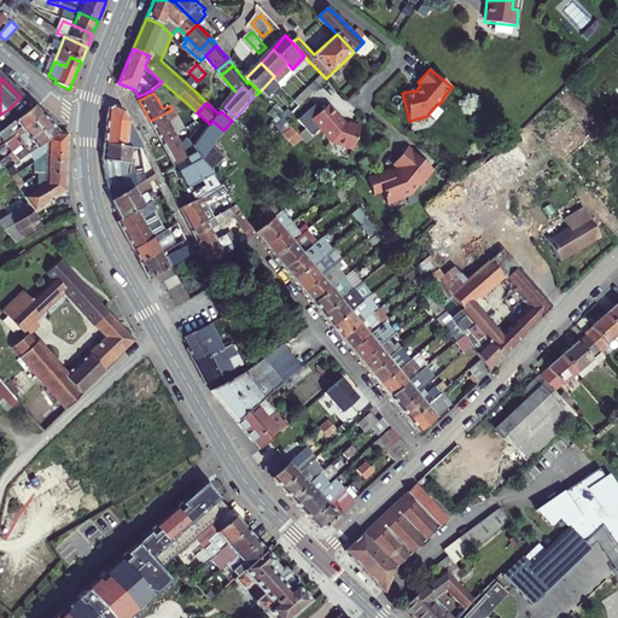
[(345,126),(343,124),(337,117),(338,117),(338,116),(338,115),(328,104),(321,111),(315,105),(297,120),(303,127),(312,120),(331,143),(353,150),(360,128),(349,124),(345,126)]
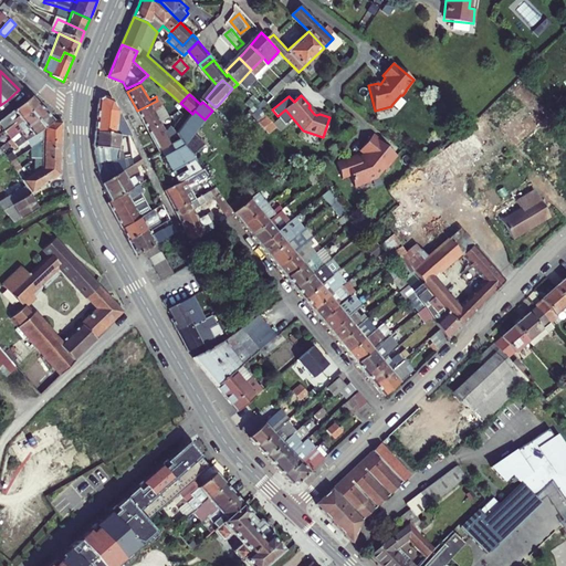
[(116,129),(118,109),(113,98),(112,98),(105,96),(98,100),(96,132),(123,135),(124,130),(116,129)]
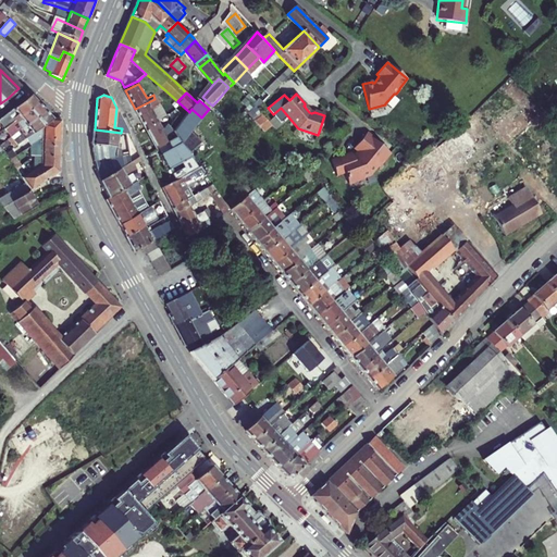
[(0,125),(3,130),(34,103),(29,99),(26,96),(2,116),(4,120),(0,123),(0,125)]
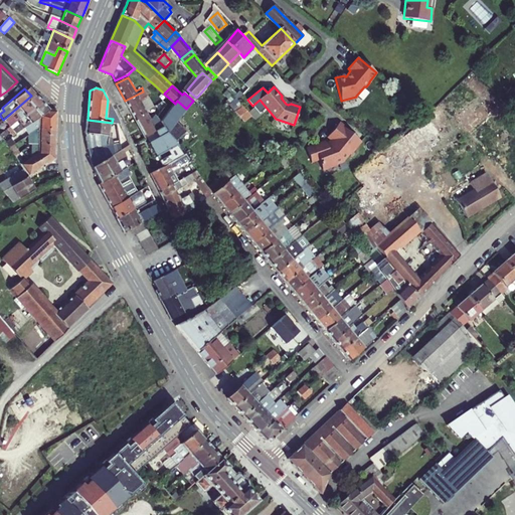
[(187,90),(185,92),(184,93),(193,101),(194,100),(196,98),(187,90)]
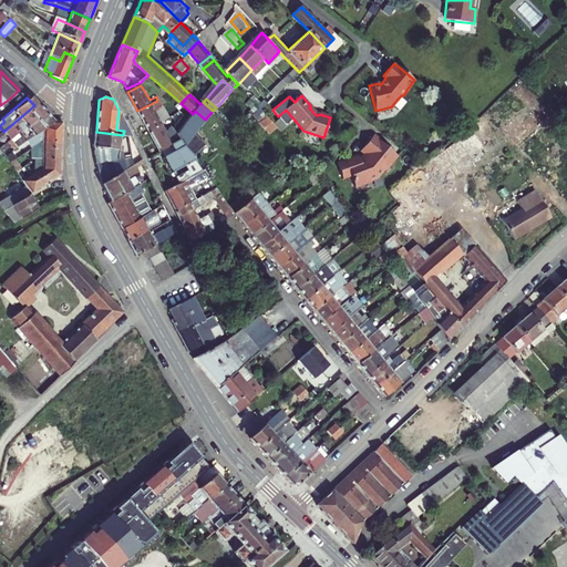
[(137,111),(148,130),(162,123),(169,119),(166,111),(157,115),(155,111),(163,107),(158,100),(157,101),(137,111)]
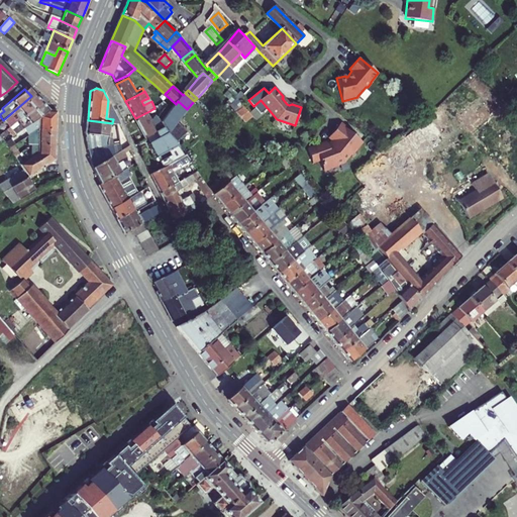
[(15,123),(37,103),(33,98),(31,96),(3,120),(7,125),(12,120),(15,123)]
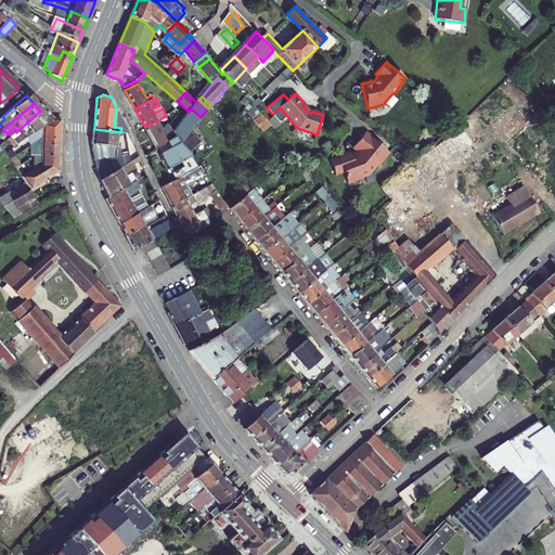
[(175,120),(181,112),(177,108),(170,113),(175,120)]
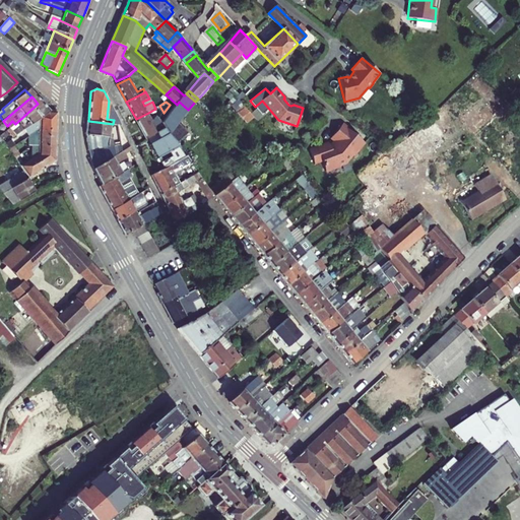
[(173,126),(184,114),(188,110),(179,102),(177,105),(176,106),(168,115),(167,117),(173,126)]
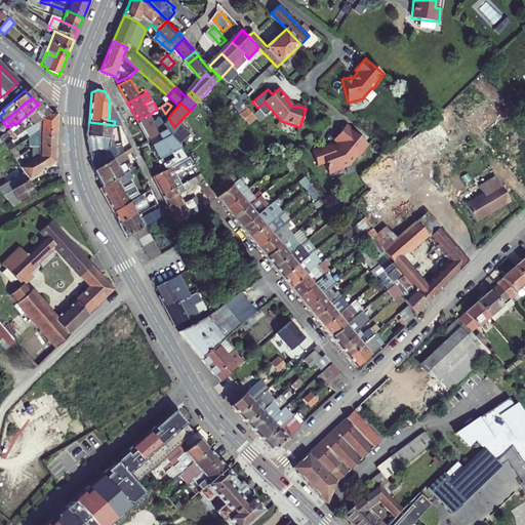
[(38,119),(46,114),(38,105),(15,125),(17,127),(11,132),(15,136),(38,119)]
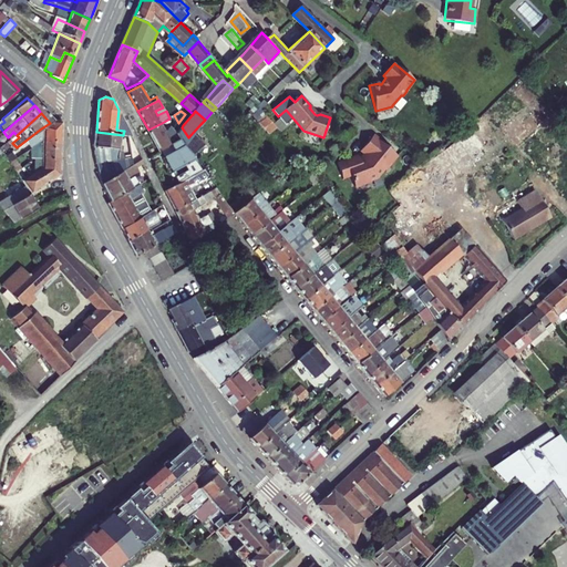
[(41,129),(41,134),(60,135),(61,124),(50,123),(41,129)]
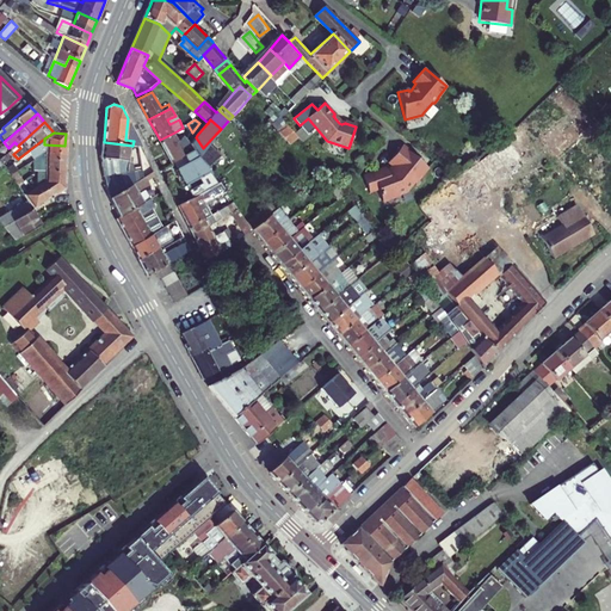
[(181,144),(174,133),(160,140),(173,162),(186,154),(185,153),(189,147),(191,142),(189,137),(181,144)]
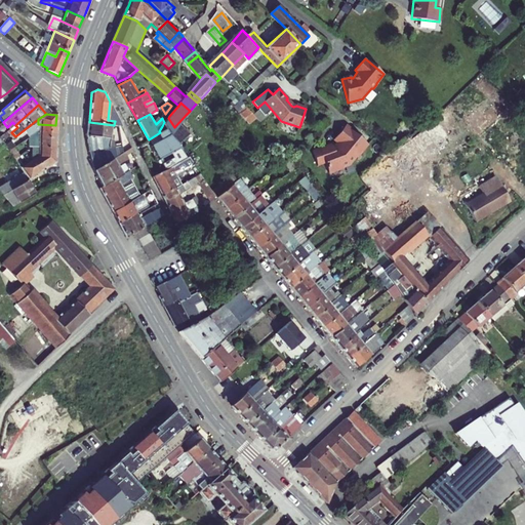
[(171,132),(174,127),(168,118),(164,122),(171,132)]
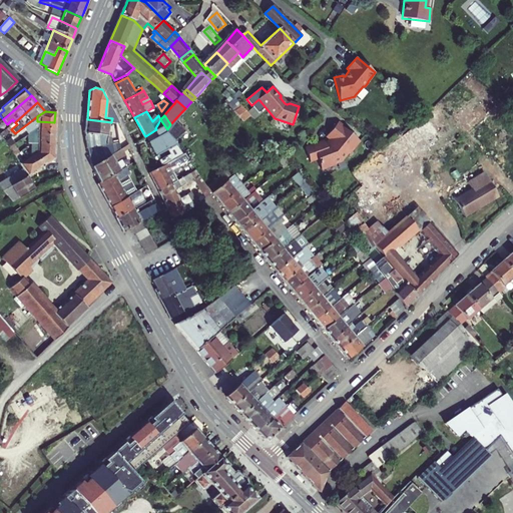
[(111,122),(87,119),(85,133),(87,147),(115,144),(118,142),(115,122),(111,122)]
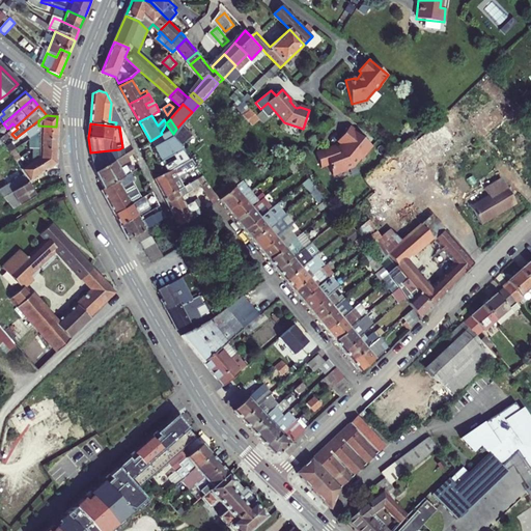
[(38,132),(38,142),(56,143),(56,127),(38,126),(38,132)]
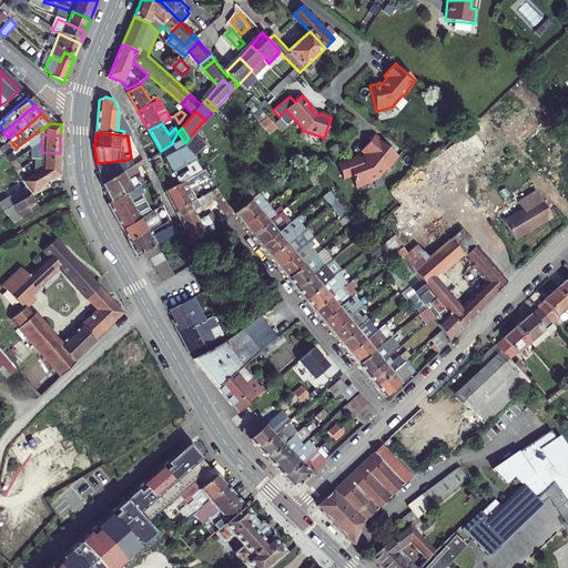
[(347,165),(334,174),(343,188),(351,183),(356,192),(371,182),(371,181),(375,176),(383,169),(386,168),(396,155),(372,135),(356,154),(363,159),(359,163),(356,165),(350,169),(347,165)]
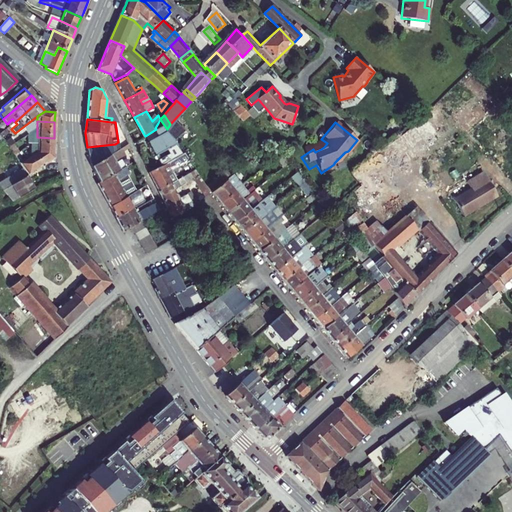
[(175,144),(166,132),(162,134),(161,132),(158,133),(159,136),(148,141),(156,155),(167,149),(169,153),(158,159),(162,165),(183,154),(176,144),(175,144)]
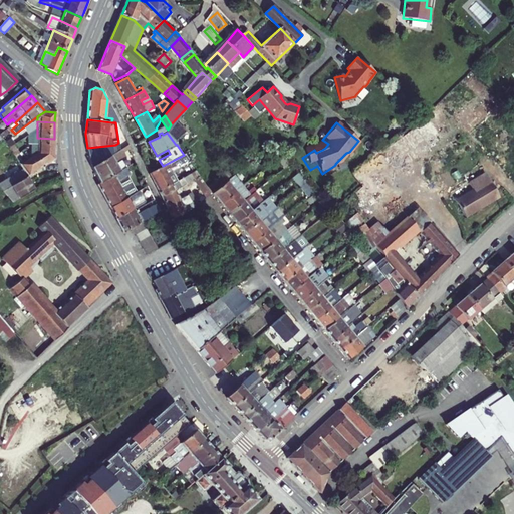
[(53,160),(54,139),(37,138),(37,141),(36,155),(43,166),(53,160)]
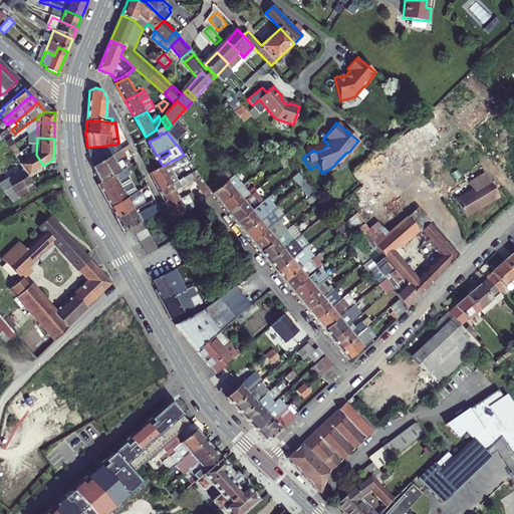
[(13,148),(7,140),(6,141),(3,143),(9,151),(13,148)]
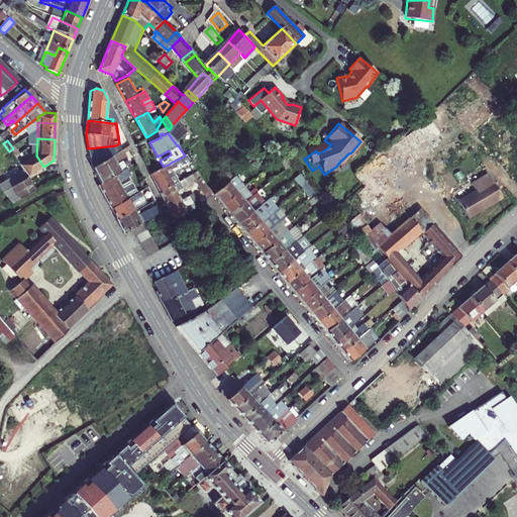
[(93,168),(110,157),(114,154),(128,145),(126,142),(117,148),(116,145),(88,148),(93,168)]
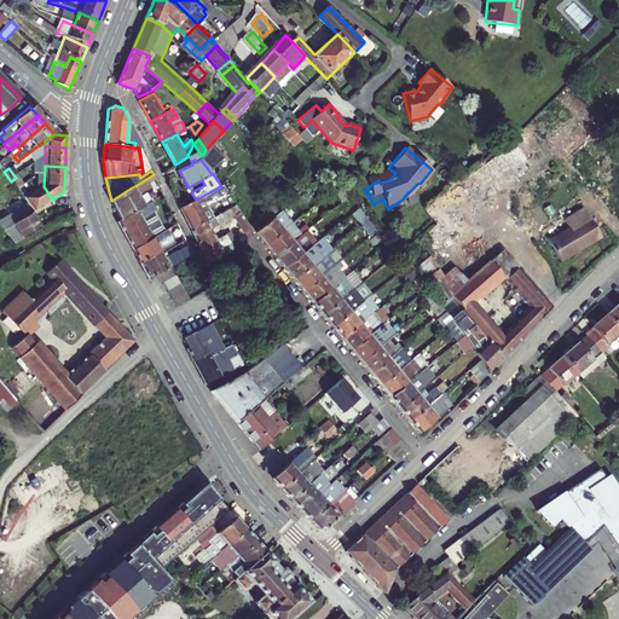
[(154,174),(137,185),(139,189),(156,178),(155,177),(154,174)]
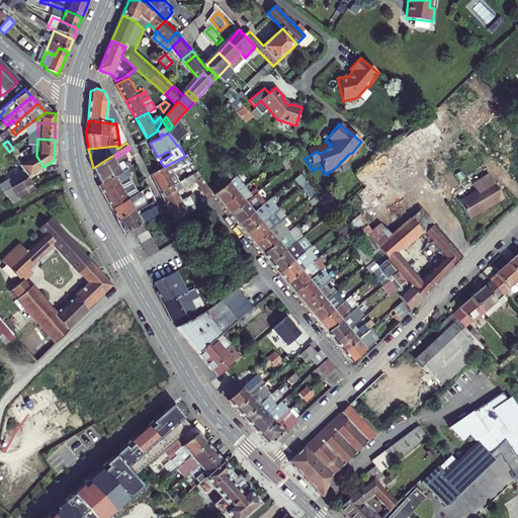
[(19,157),(13,149),(9,152),(15,160),(19,157)]
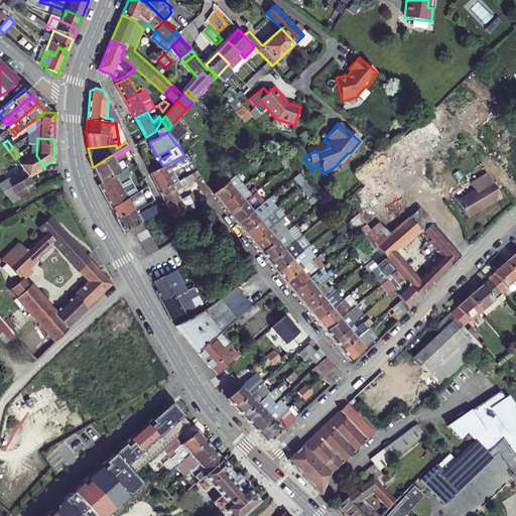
[(24,162),(20,165),(30,178),(33,176),(30,173),(43,166),(36,155),(24,162)]
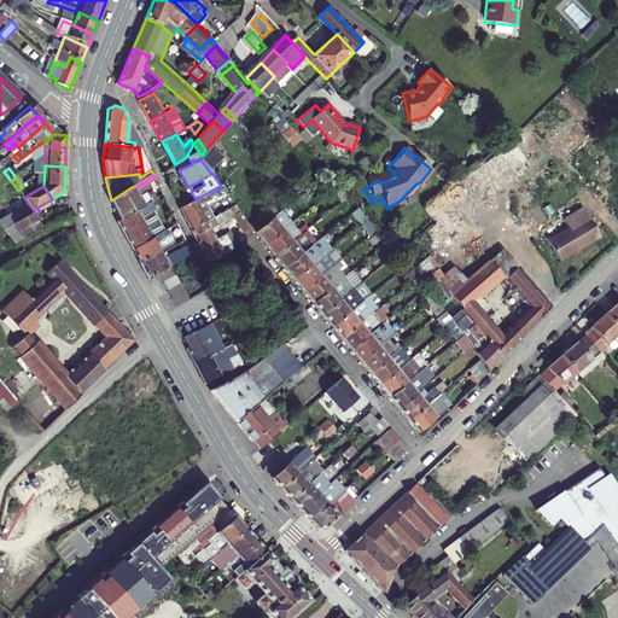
[(199,207),(225,192),(221,186),(196,199),(180,208),(191,229),(207,221),(199,207)]
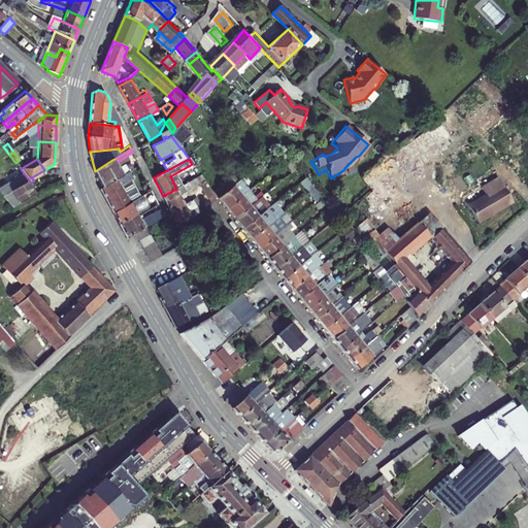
[(20,160),(15,163),(21,169),(25,166),(20,160)]
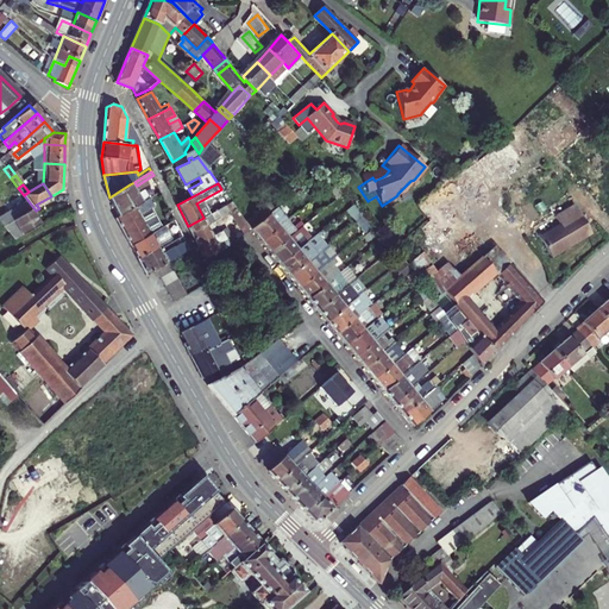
[(139,206),(130,184),(110,198),(118,219),(139,206)]
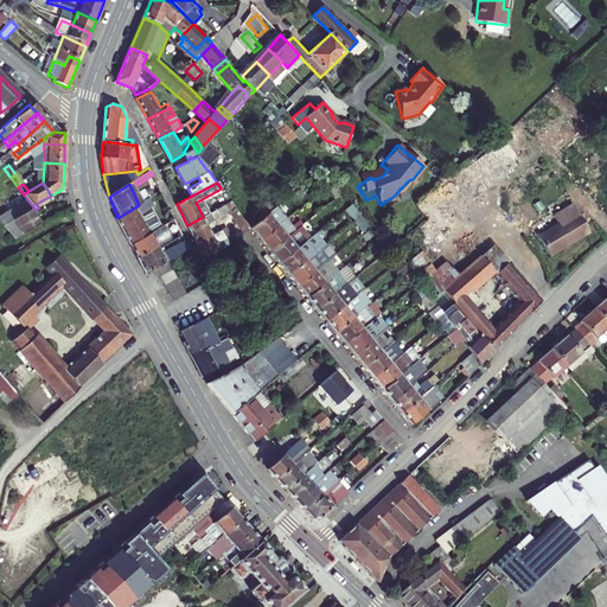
[(114,221),(122,235),(152,215),(149,209),(152,206),(148,199),(139,205),(117,218),(114,221)]
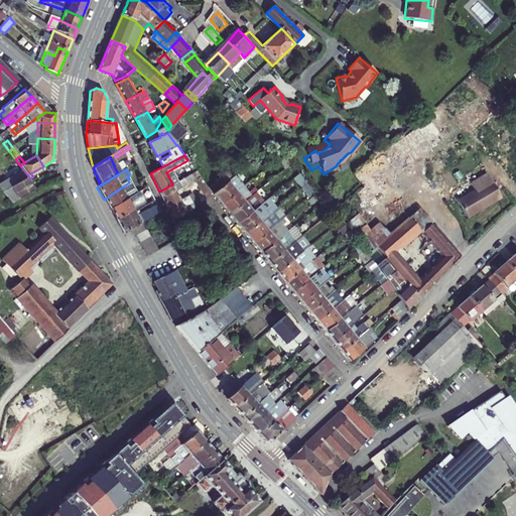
[(196,171),(182,178),(185,184),(192,181),(205,201),(206,200),(211,196),(196,171)]
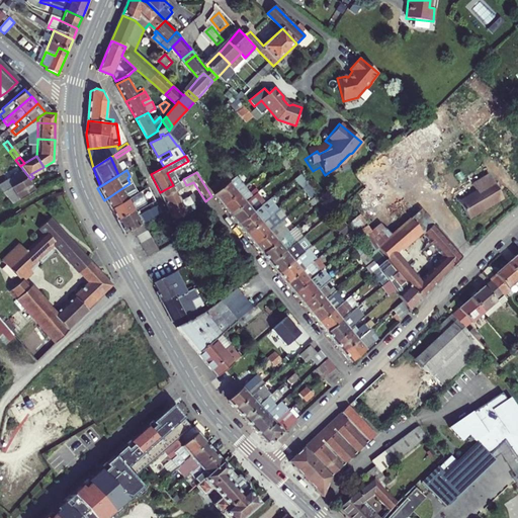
[(472,189),(455,200),(465,217),(500,196),(485,172),(468,182),(472,189)]
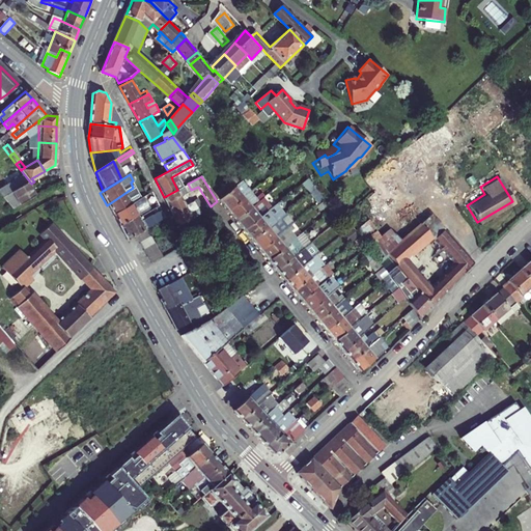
[(0,186),(0,196),(11,210),(34,196),(27,183),(7,195),(0,186)]
